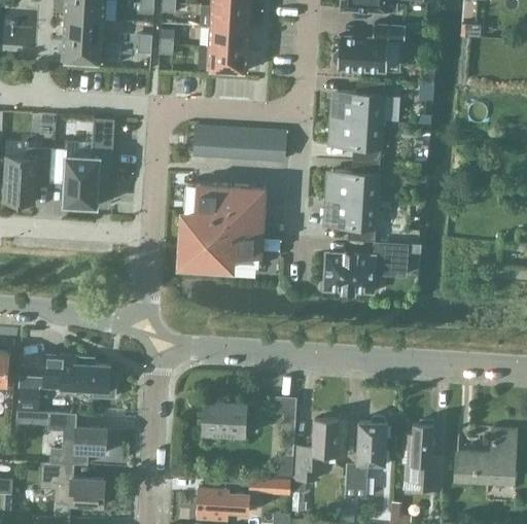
[(84,0),(65,0),(64,20),(104,22),(105,1),(84,0)]
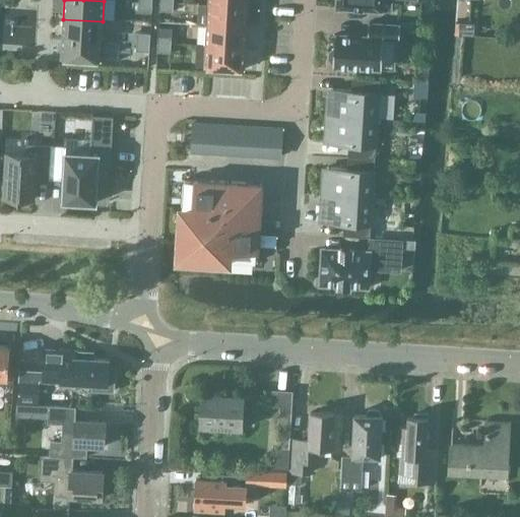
[(208,0),(208,7),(247,10),(247,0),(208,0)]
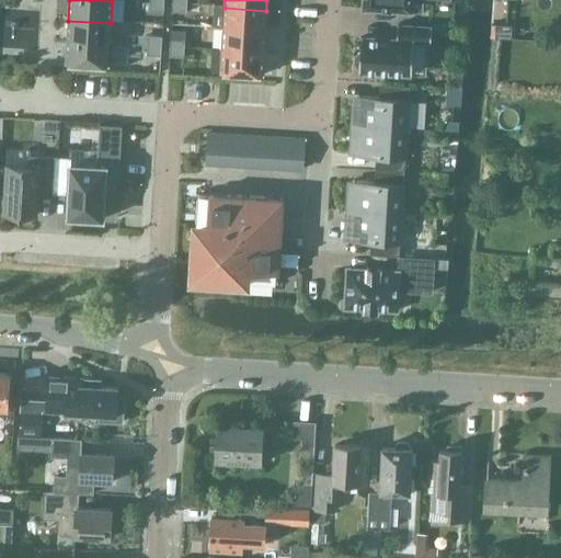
[(363,0),(363,12),(411,14),(412,0),(363,0)]
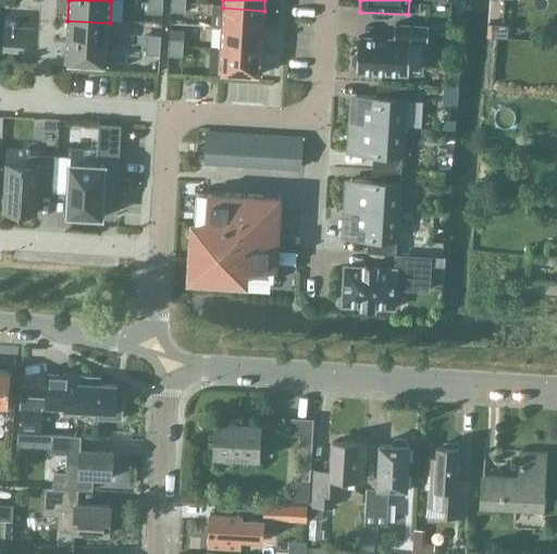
[(163,4),(149,3),(148,13),(162,14),(163,4)]
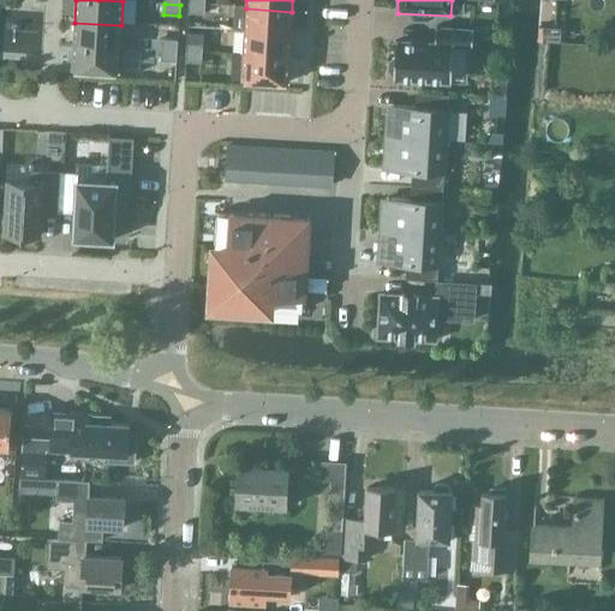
[(204,6),(189,5),(189,16),(204,17),(204,6)]
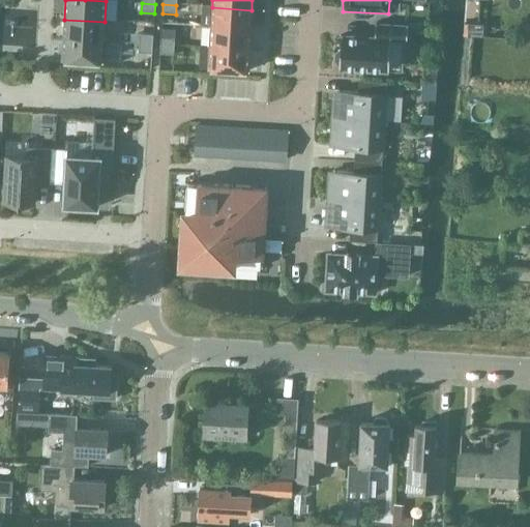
[(201,28),(211,29),(251,31),(252,10),(212,7),(202,7),(201,28)]
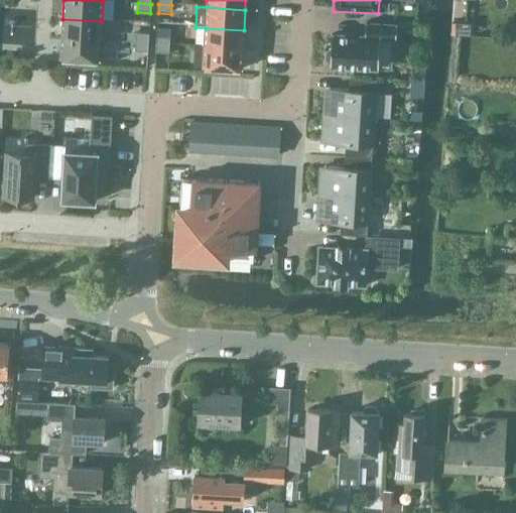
[(62,19),(61,40),(101,42),(102,21),(62,19)]
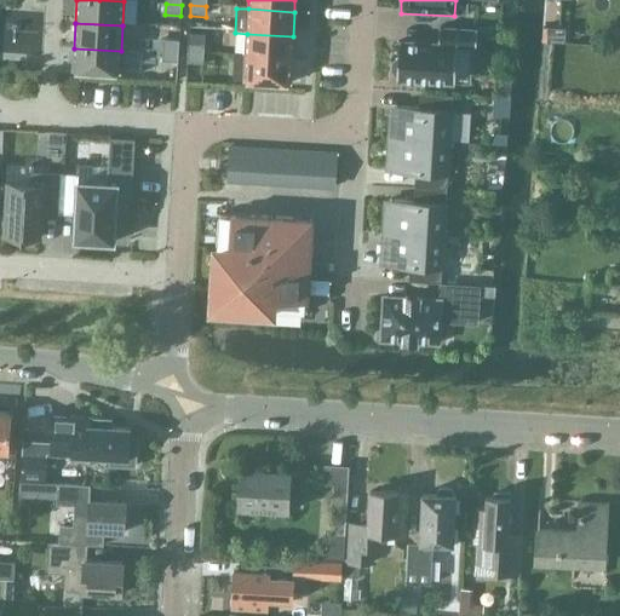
[(564,28),(544,27),(543,44),(563,45),(564,28)]
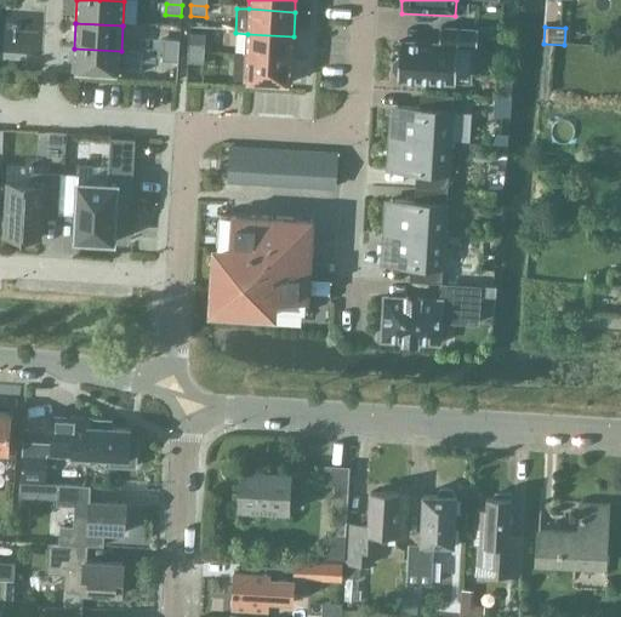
[(477,50),(478,33),(440,30),(439,46),(399,44),(399,61),(393,66),(393,74),(398,79),(398,83),(455,86),(457,49),(477,50)]
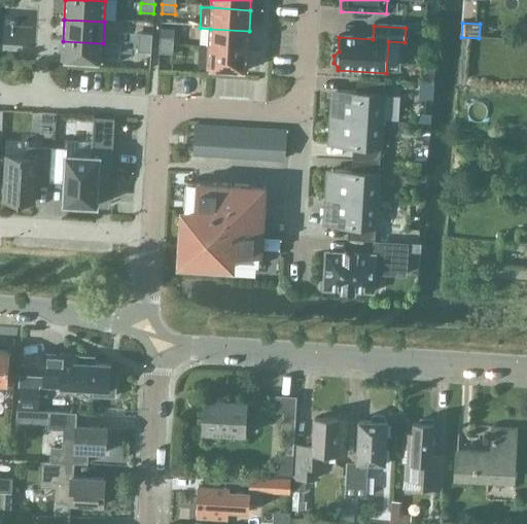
[(210,29),(209,49),(248,51),(249,31),(210,29)]
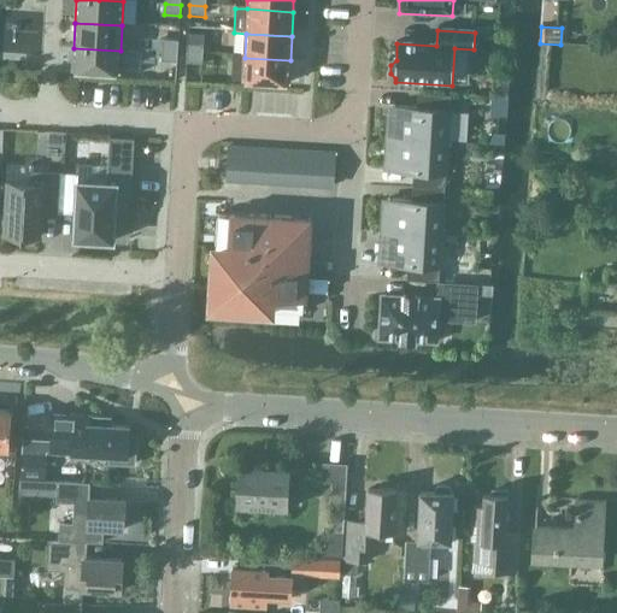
[(163,42),(162,53),(177,54),(178,43),(163,42)]
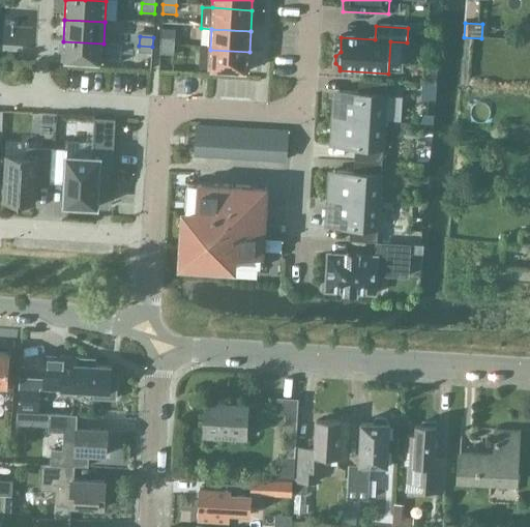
[(160,37),(160,47),(174,48),(174,38),(160,37)]
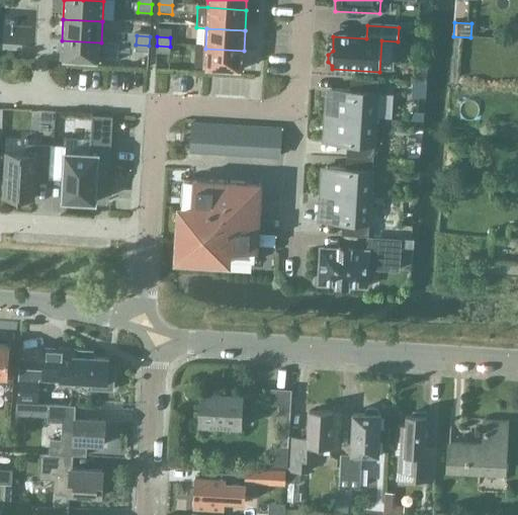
[(101,43),(62,40),(61,62),(99,64),(101,43)]
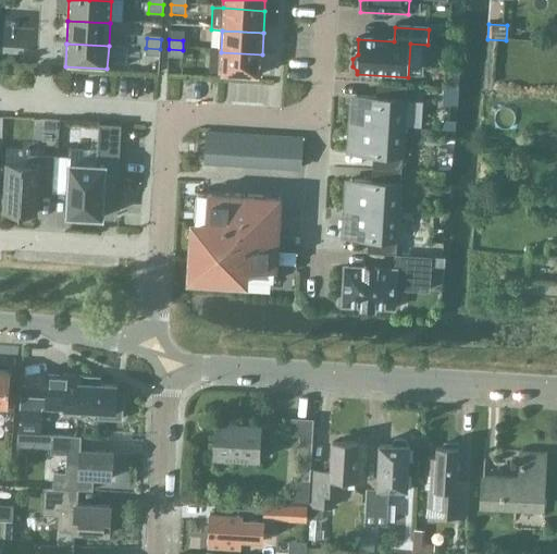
[(160,49),(146,48),(146,58),(160,58),(160,49)]
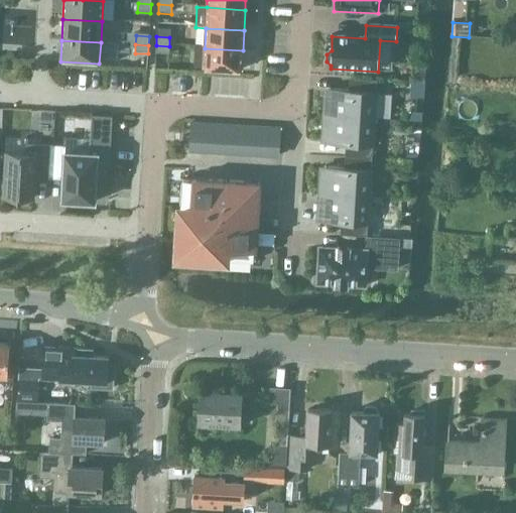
[(169,46),(156,45),(155,54),(168,55),(169,46)]
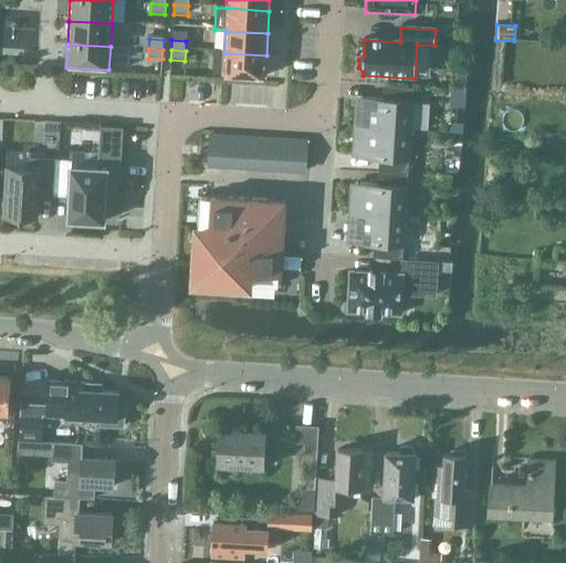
[(266,55),(224,53),(222,76),(265,80),(266,55)]
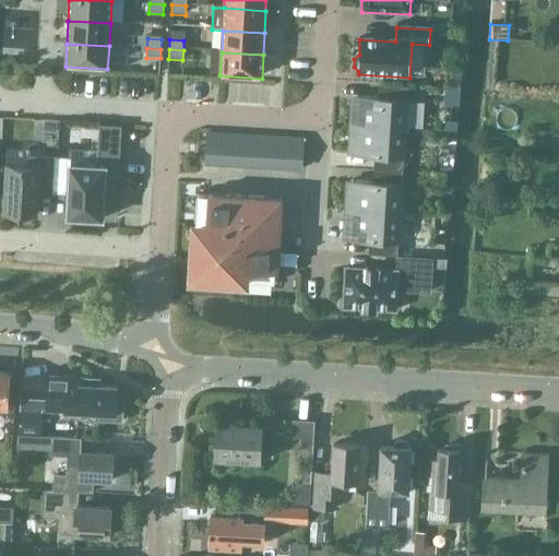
[(356,98),(354,128),(405,131),(408,89),(379,86),(378,99),(356,98)]
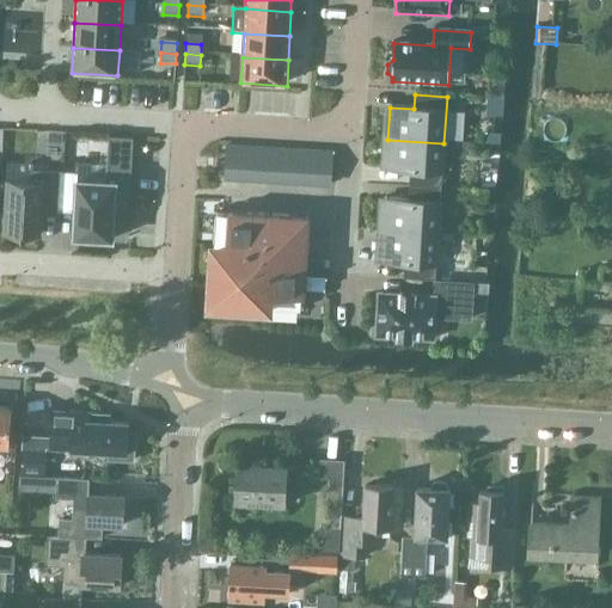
[(487,134),(487,145),(500,146),(501,135),(487,134)]
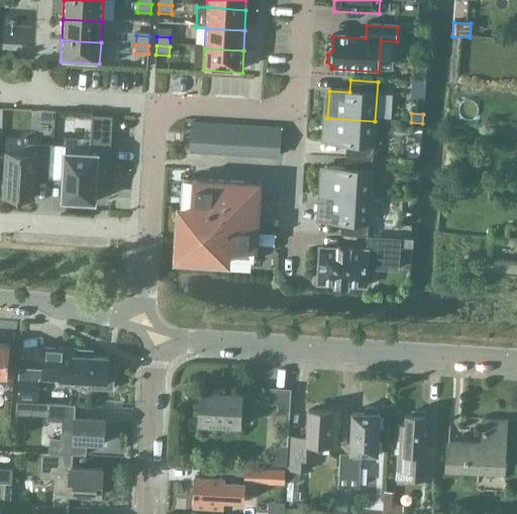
[(54,147),(52,182),(64,182),(63,203),(95,205),(98,158),(109,159),(110,127),(111,117),(92,116),(91,126),(90,142),(66,141),(66,148),(54,147)]
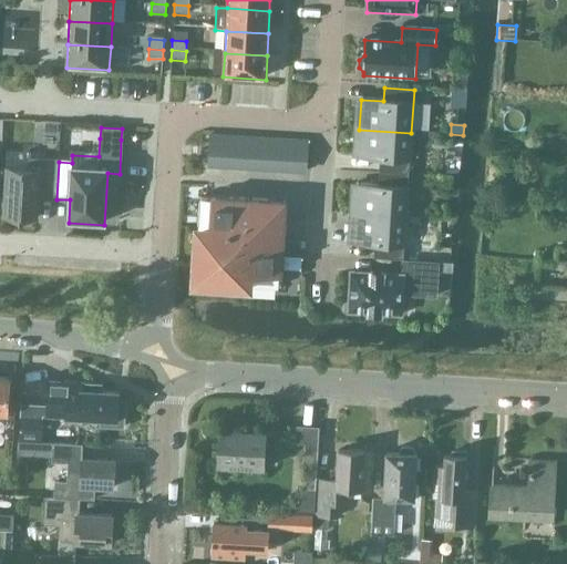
[(380,162),(379,174),(409,176),(411,133),(359,130),(357,160),(380,162)]
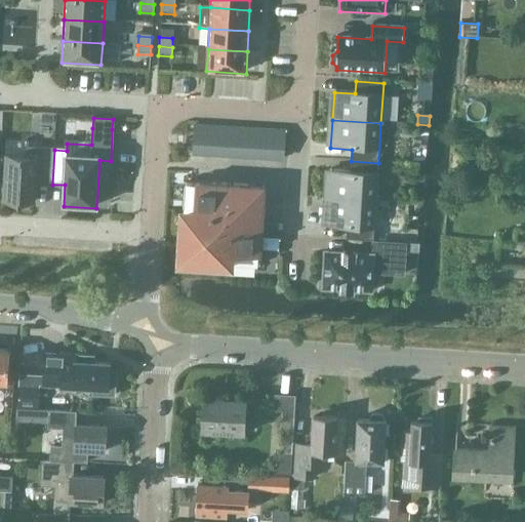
[(197,155),(210,155),(211,128),(199,127),(198,131),(198,134),(198,137),(198,141),(198,145),(197,148),(197,155)]
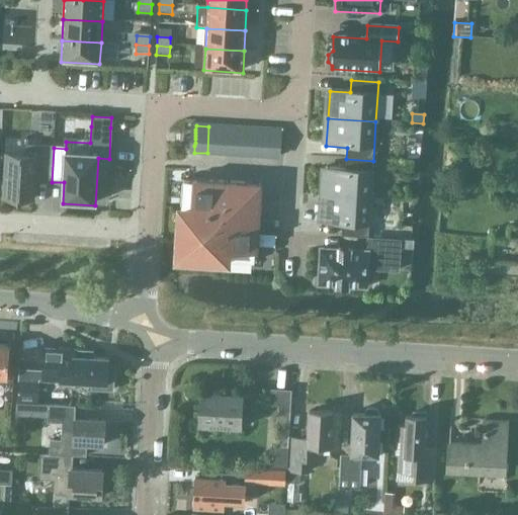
[(207,153),(220,154),(221,126),(208,126),(207,153)]
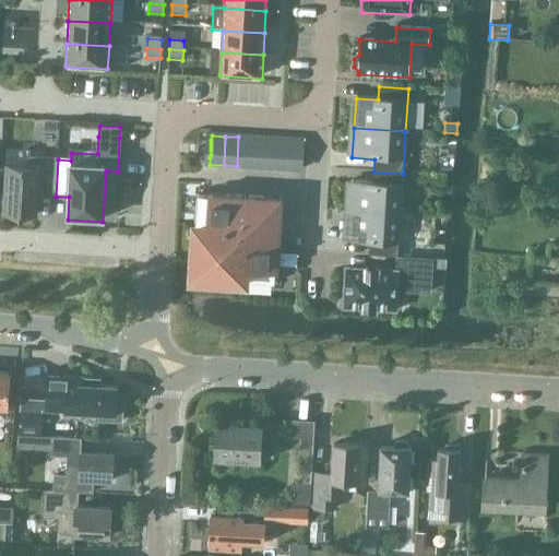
[(237,166),(250,167),(251,138),(238,137),(237,166)]
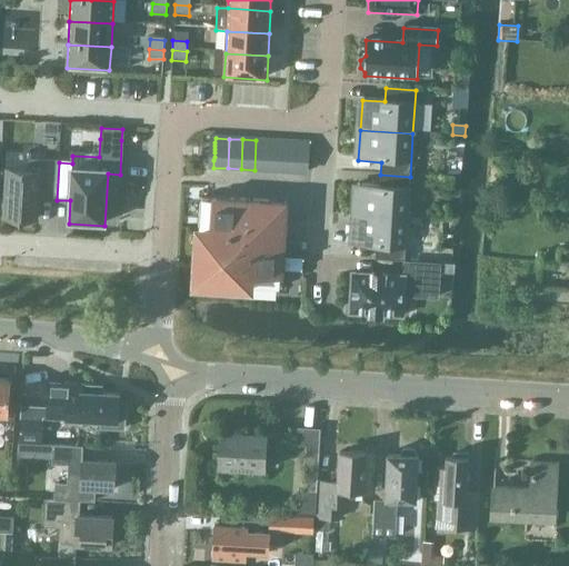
[(255,170),(268,170),(269,141),(256,140),(255,170)]
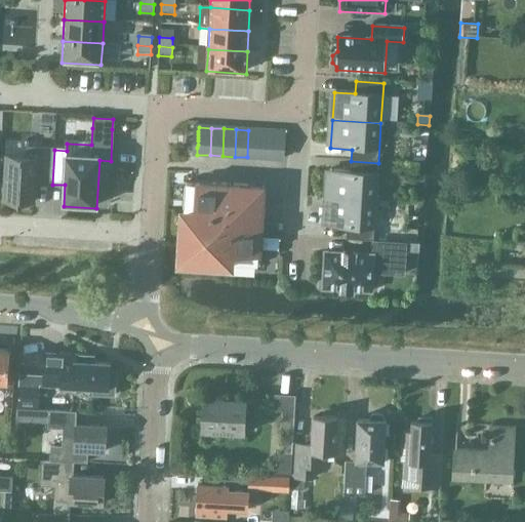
[(247,157),(259,158),(260,131),(248,130),(247,157)]
